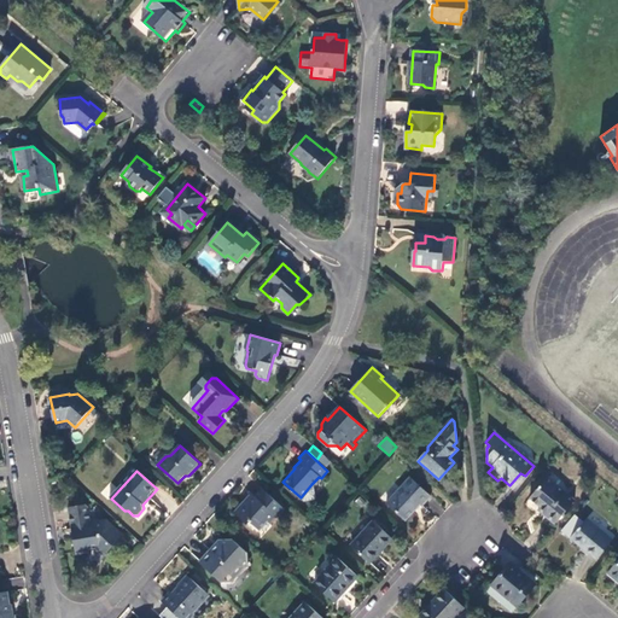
[(514,489),(525,476),(520,473),(509,485),(514,489)]
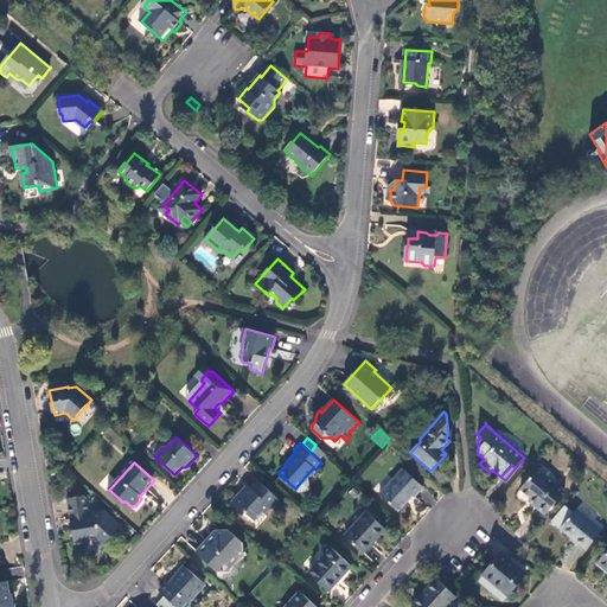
[(403,468),(378,494),(397,511),(413,494),(414,496),(422,486),(403,468)]
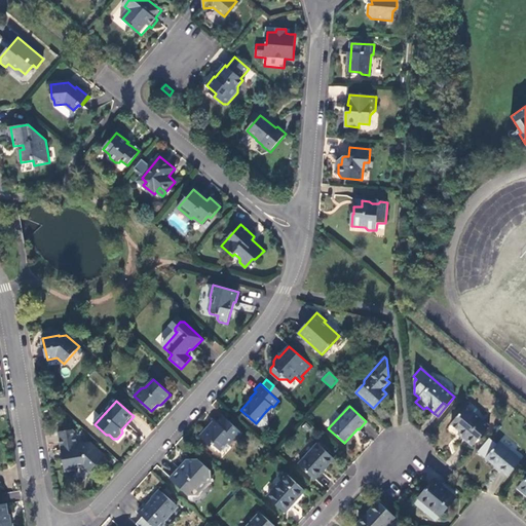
[(489,426),(465,407),(450,423),(459,431),(465,437),(464,439),(473,446),(489,426)]
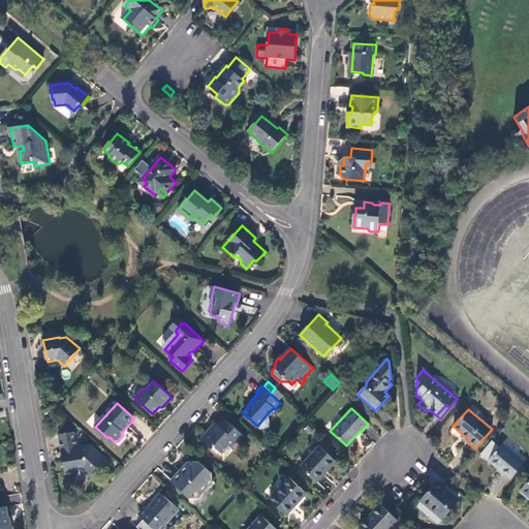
[(92,413),(87,422),(93,426),(98,418),(92,413)]
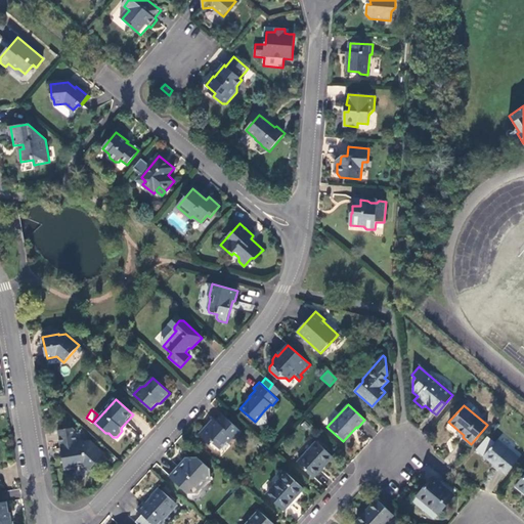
[(266,422),(264,410),(255,422),(257,424),(266,422)]
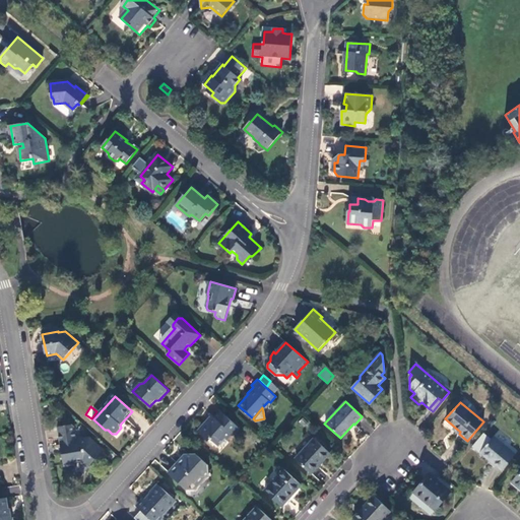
[(240,429),(220,411),(214,418),(215,418),(211,424),(206,425),(199,433),(206,440),(210,439),(218,446),(224,439),(228,440),(233,435),(234,436),(240,429)]
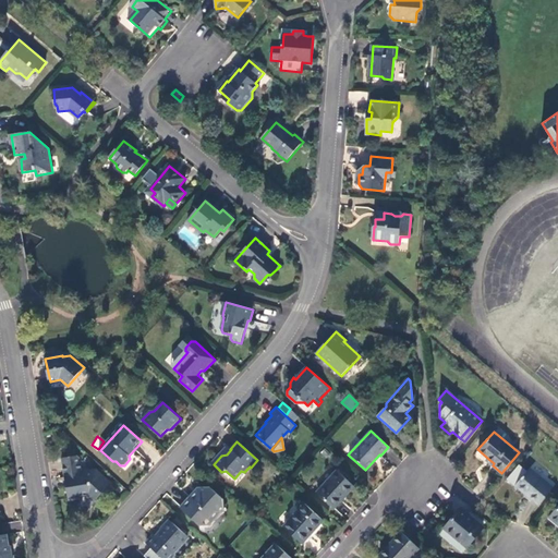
[(77,456),(62,459),(65,478),(70,478),(71,484),(67,485),(69,498),(88,495),(96,501),(110,485),(94,471),(83,473),(81,458),(77,456)]
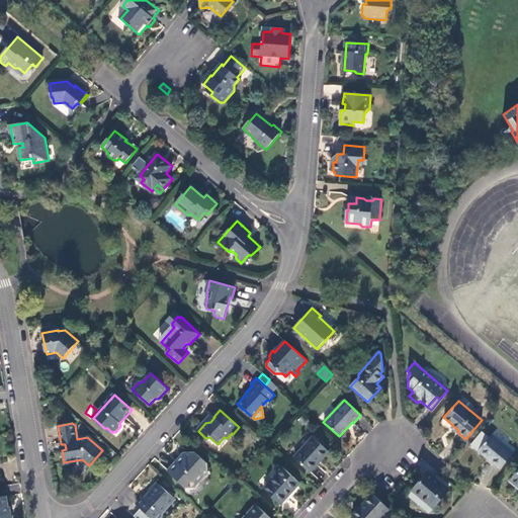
[(512,453),(491,435),(478,451),(499,469),(512,453)]
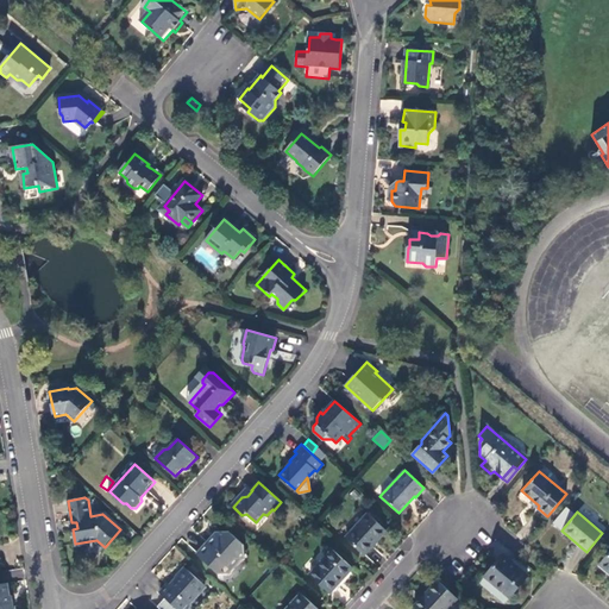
[(368,514),(345,538),(364,554),(385,531),(368,514)]
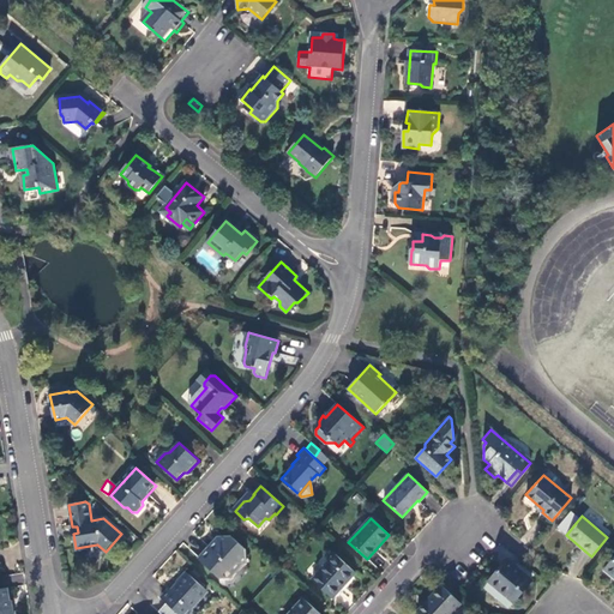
[(247,551),(230,536),(221,540),(215,546),(212,543),(199,559),(222,579),(230,578),(236,571),(235,570),(241,565),(248,564),(247,551)]
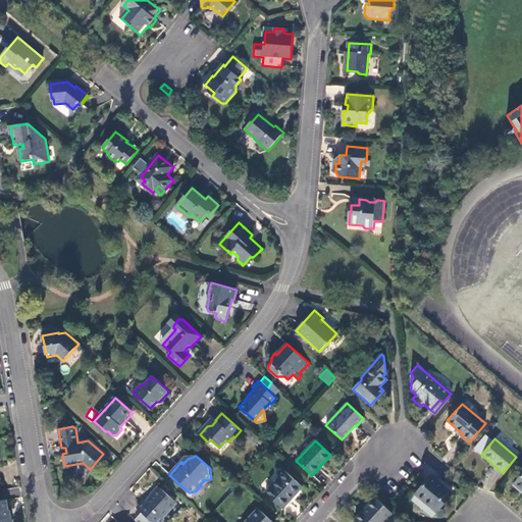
[(284,471),(265,493),(281,508),(301,487),(284,471)]
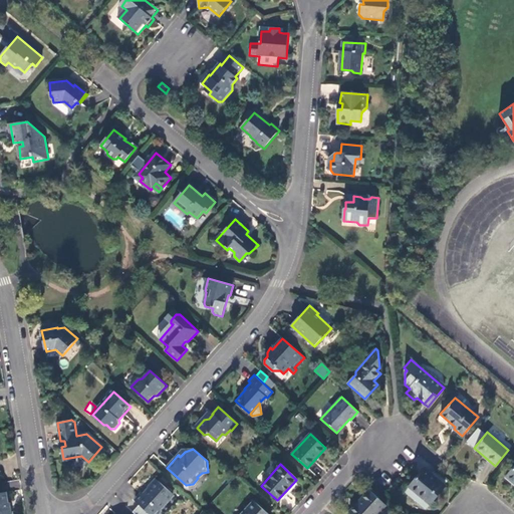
[(513,466),(505,477),(513,484),(513,466)]
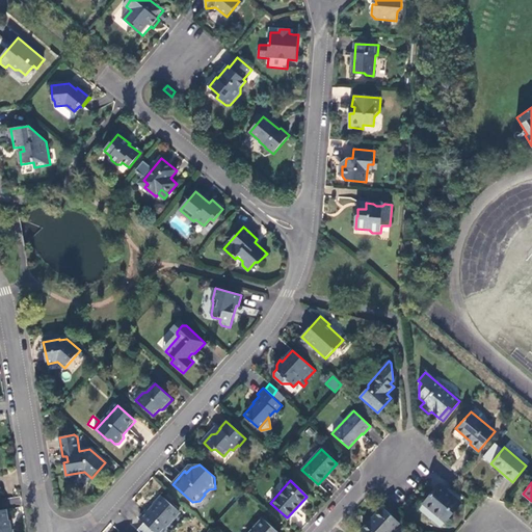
[(460,503),(439,484),(423,503),(444,522),(460,503)]
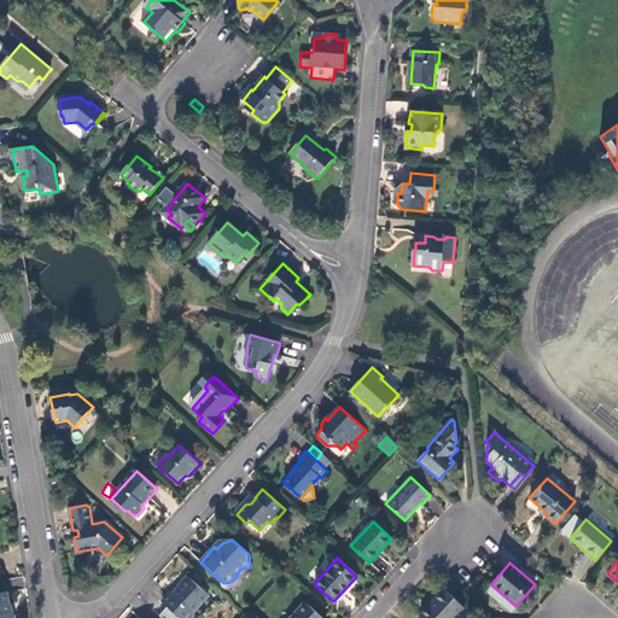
[(209,595),(187,576),(178,587),(180,588),(174,595),(172,593),(163,602),(180,617),(191,617),(196,614),(193,612),(209,595)]
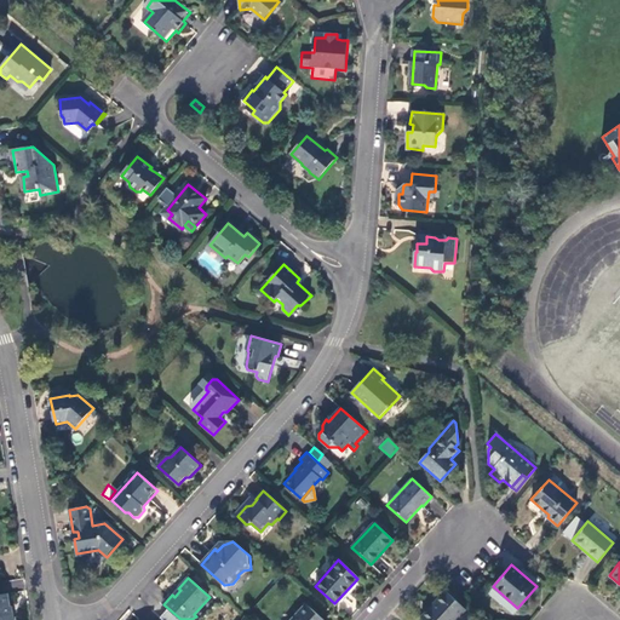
[(454,619),(465,609),(446,591),(420,618),(423,619),(454,619)]
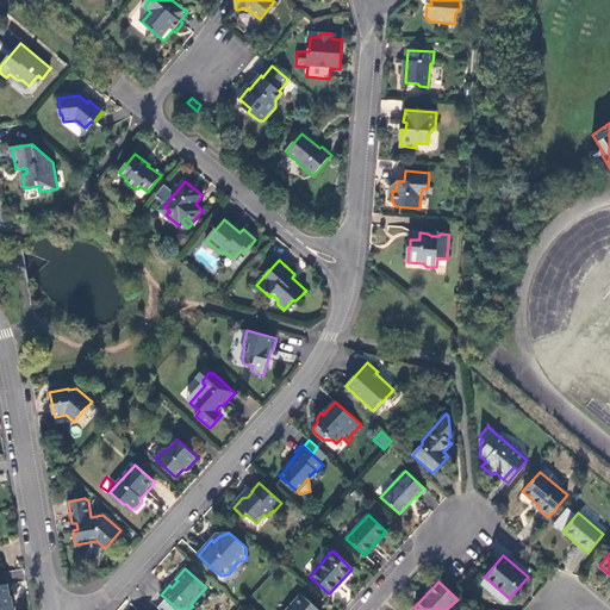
[(7,584),(0,585),(0,609),(12,609),(12,601),(10,601),(7,584)]
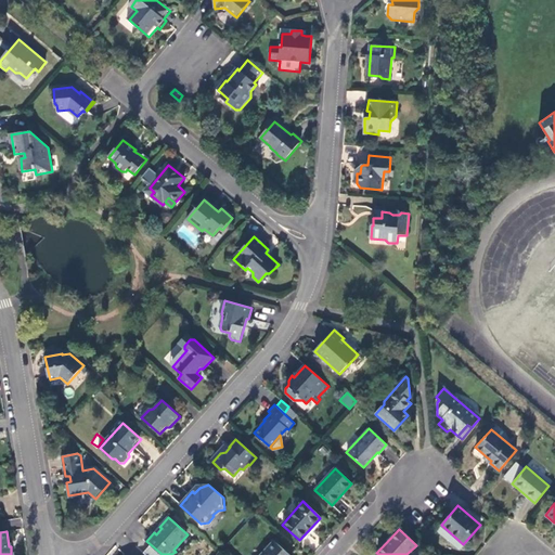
[(289,554),(274,541),(260,554),(289,554)]
